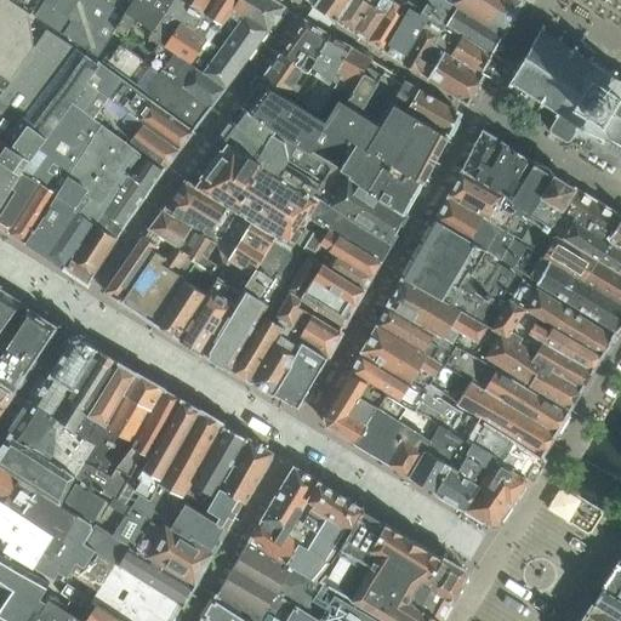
[(0,0),(0,77),(10,84),(47,26),(34,17),(30,15),(6,0),(0,0)]
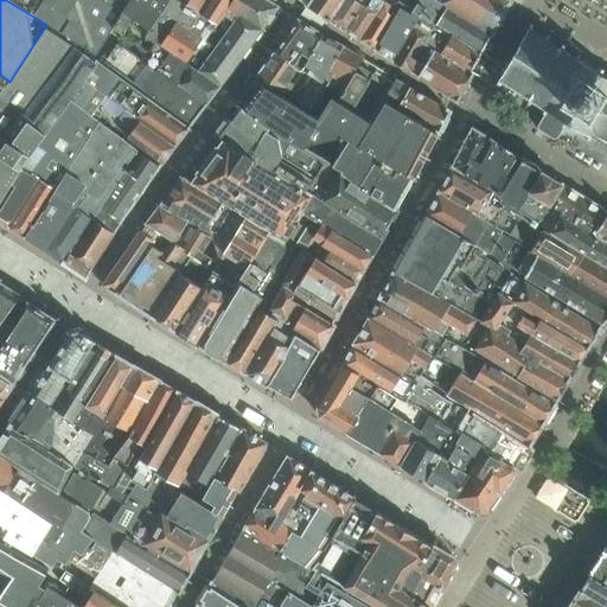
[(38,0),(6,0),(30,14),(38,0)]
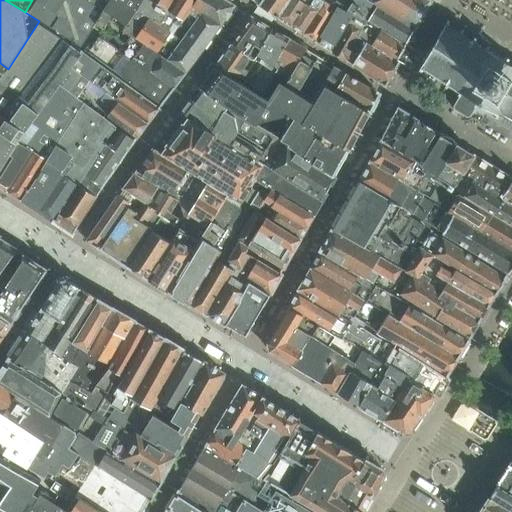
[(96,24),(105,10),(92,1),(92,0),(37,0),(28,14),(39,21),(81,47),(96,24)]
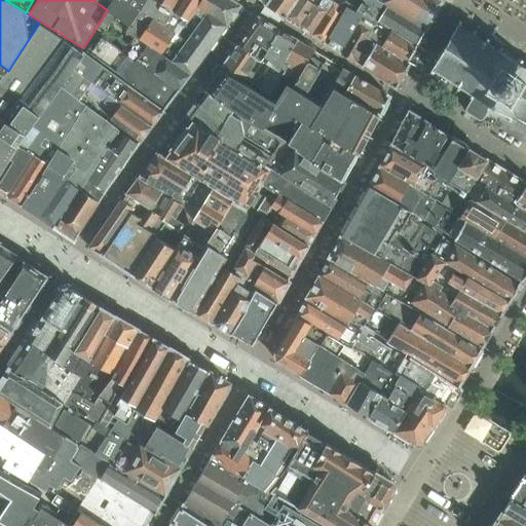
[(108,10),(114,0),(95,0),(95,1),(108,10)]
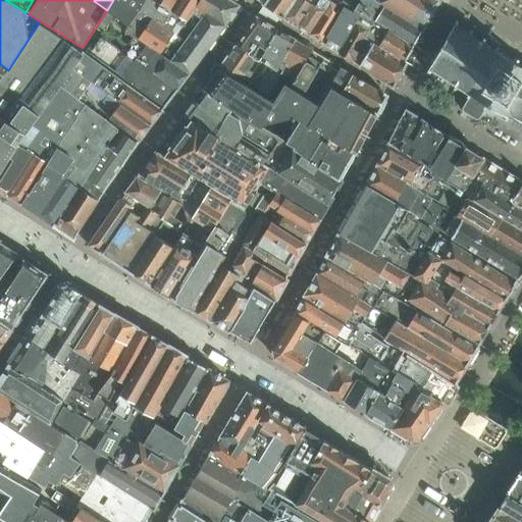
[(113,0),(107,10),(98,24),(105,29),(113,16),(128,27),(124,32),(133,37),(137,31),(147,15),(140,10),(145,0),(113,0)]
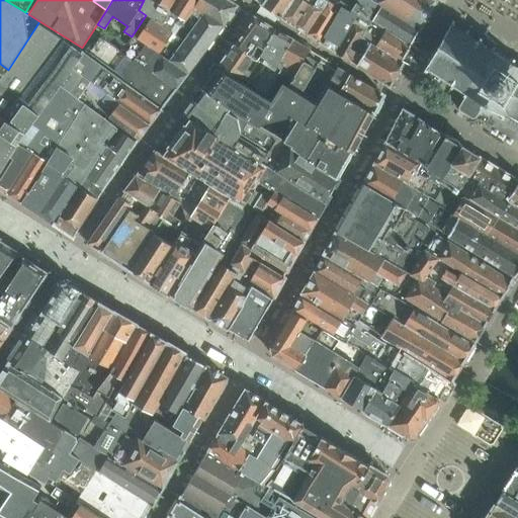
[(144,0),(139,10),(146,15),(151,18),(163,26),(179,0),(144,0)]
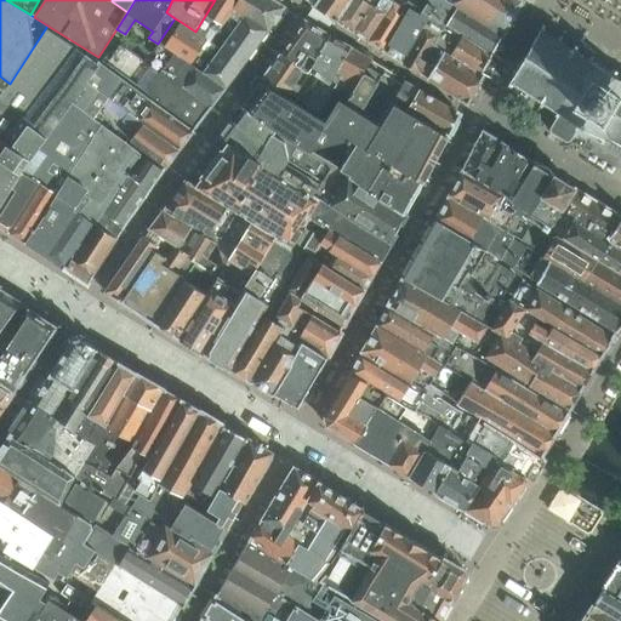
[(281,6),(280,5),(272,0),(239,0),(218,33),(214,29),(206,40),(209,43),(193,67),(226,89),(241,67),(268,30),(281,12),(281,10),(281,9),(281,6)]
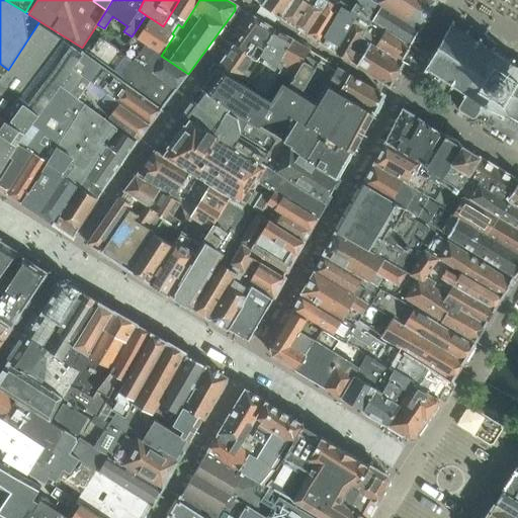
[(199,0),(179,0),(172,11),(179,17),(176,22),(178,24),(182,27),(199,0)]
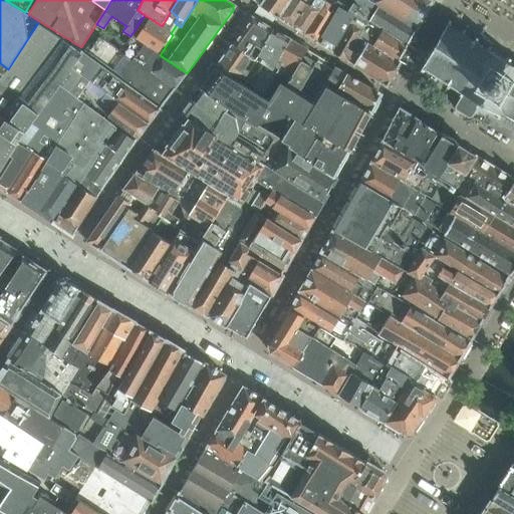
[(263,0),(260,6),(279,18),(290,0),(301,0),(303,1),(303,0),(263,0)]
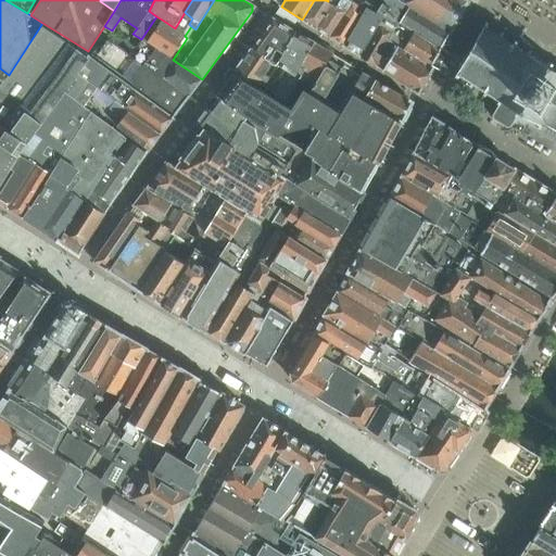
[(328,0),(328,1),(326,0),(314,0),(302,20),(316,28),(331,3),(336,7),(340,0),(328,0)]
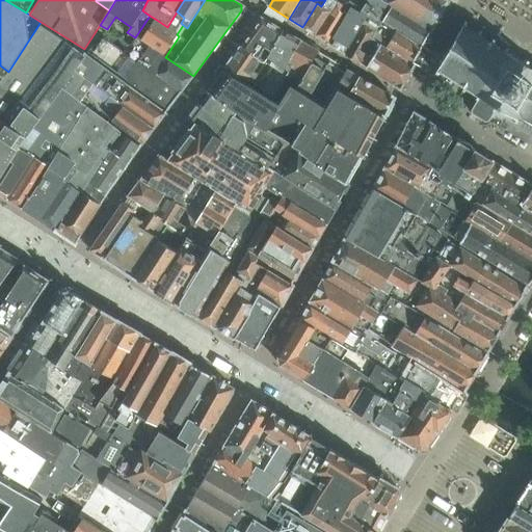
[(325,0),(321,6),(317,3),(302,27),(316,36),(338,0),(325,0)]
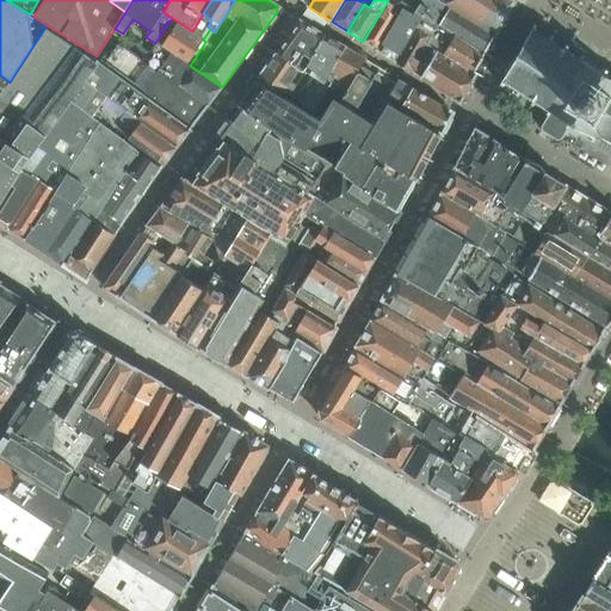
[(388,0),(363,42),(377,50),(407,6),(397,0),(388,0)]
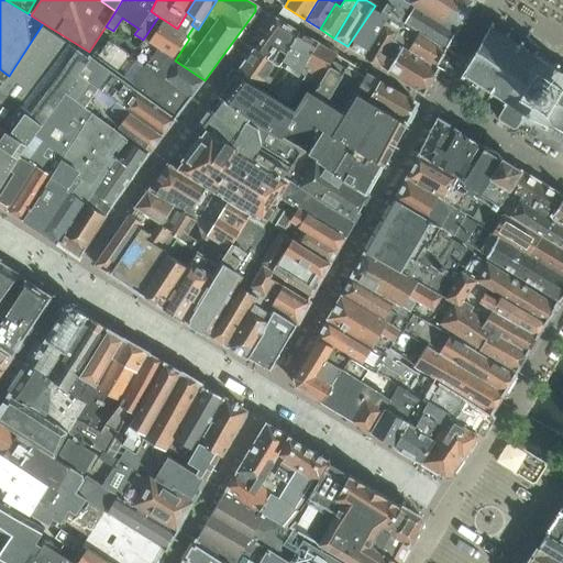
[(405,24),(446,48),(456,31),(405,0),(366,0),(375,6),(389,15),(405,24)]
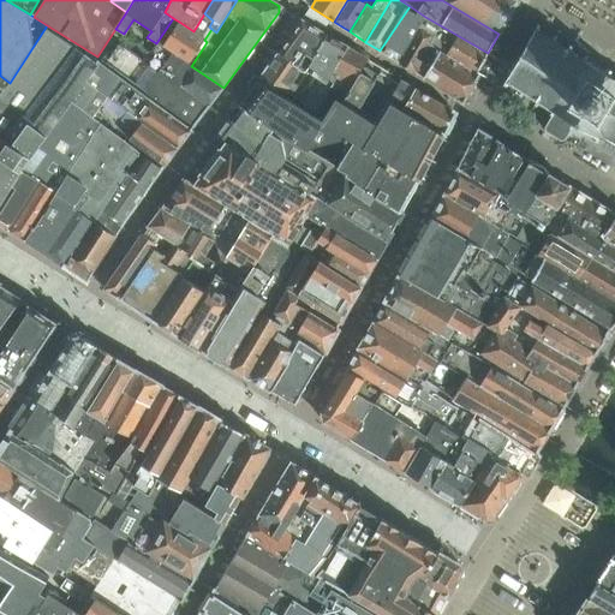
[(442,0),(499,34),(517,0),(442,0)]
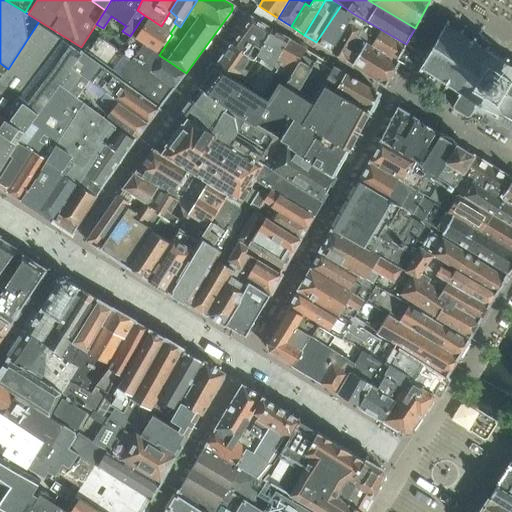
[(341,5),(316,42),(332,52),(354,14),(341,5)]
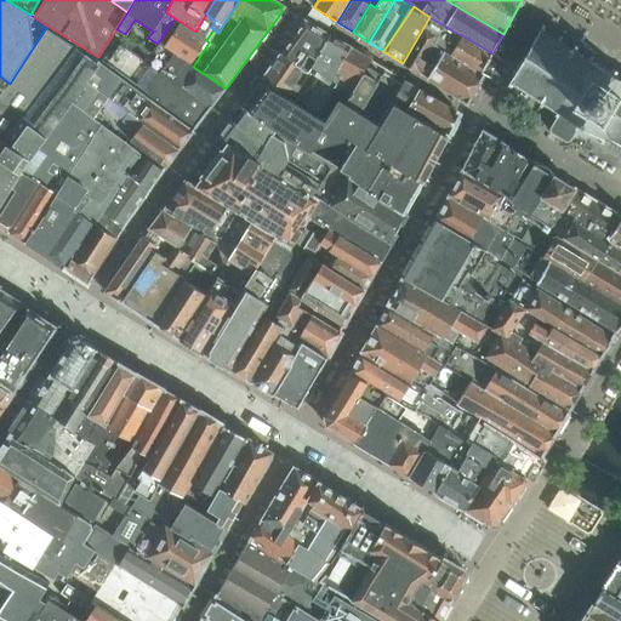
[(446,27),(429,17),(403,63),(419,73),(434,45),(442,33),(446,27)]
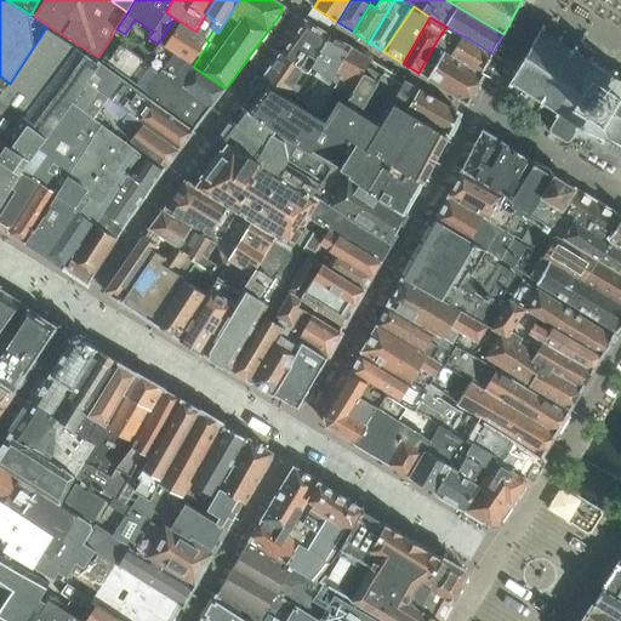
[(306,21),(283,52),(303,68),(309,72),(332,36),(306,21)]
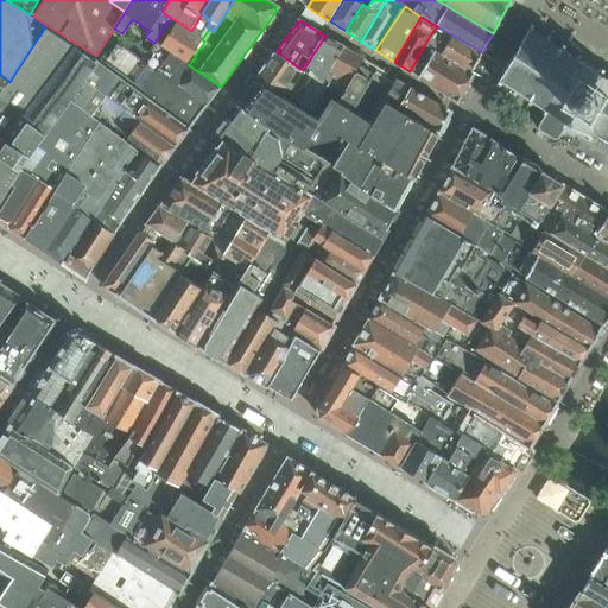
[(177,21),(162,46),(189,65),(204,42),(202,39),(191,31),(177,21)]
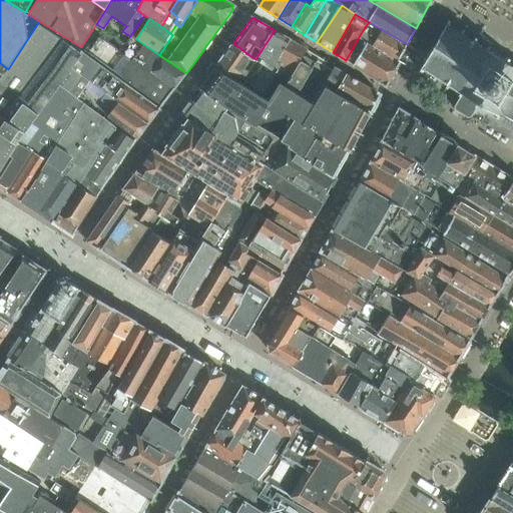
[(456,109),(468,117),(471,116),(475,110),(482,114),(483,115),(487,114),(497,121),(500,116),(512,123),(512,64),(489,49),(491,46),(489,45),(487,48),(476,41),(478,38),(476,36),(474,40),(463,33),(465,30),(463,28),(461,32),(449,24),(451,21),(449,19),(420,71),(423,73),(425,69),(435,75),(433,79),(436,81),(438,77),(448,83),(446,87),(449,89),(451,85),(461,91),(459,95),(461,96),(455,106),(456,109)]
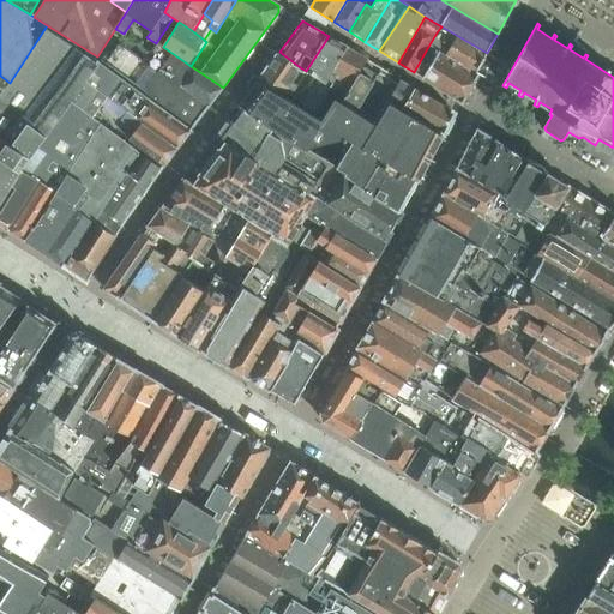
[(438,52),(476,73),(487,53),(441,26),(437,32),(429,44),(439,50),(438,52)]
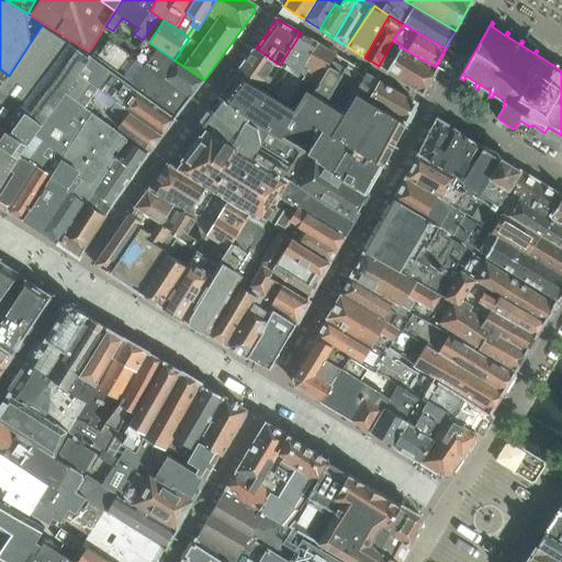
[(0,144),(8,133),(7,132),(44,78),(70,44),(69,44),(68,44),(42,27),(9,76),(0,88),(0,144)]
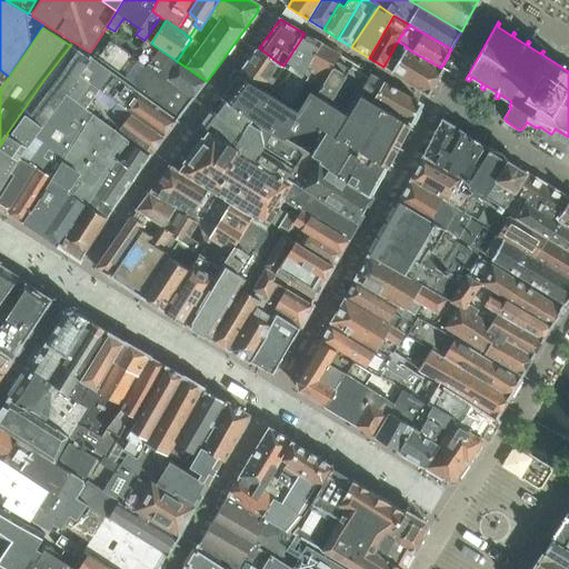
[(322,45),(305,33),(283,66),(296,73),(282,97),(286,99),(293,102),(303,86),(312,71),(308,69),(311,65),(310,63),(322,45)]
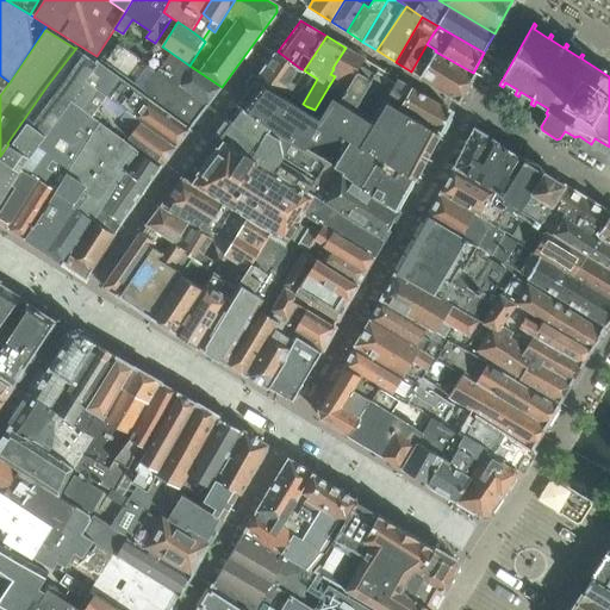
[(105,63),(193,125),(207,106),(142,60),(118,43),(105,63)]
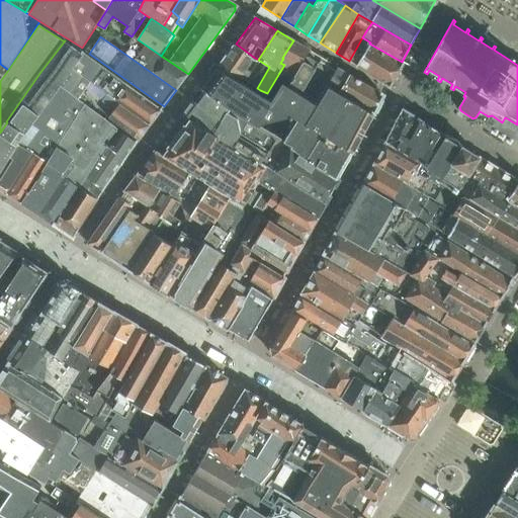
[(370,42),(362,37),(349,61),(390,85),(402,62),(369,44),(370,42)]
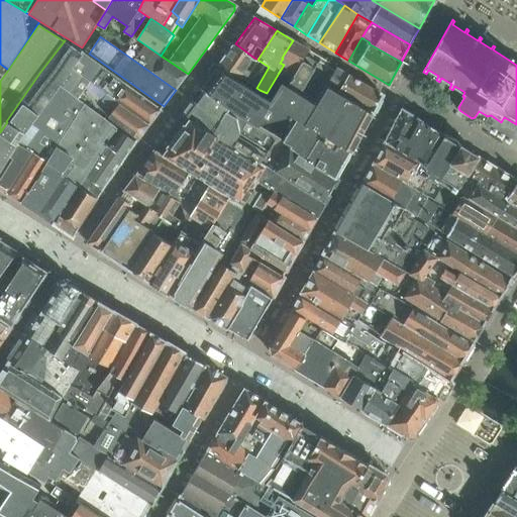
[(128,39),(120,50),(176,90),(188,74),(161,56),(137,39),(134,43),(128,39)]
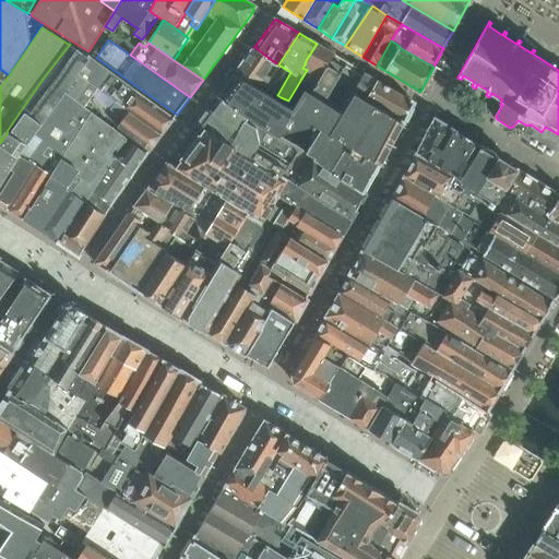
[(70,44),(44,78),(7,131),(8,132),(0,143),(0,188),(23,156),(38,134),(67,93),(79,102),(85,106),(87,102),(88,103),(100,87),(82,73),(93,58),(91,57),(90,59),(70,44)]
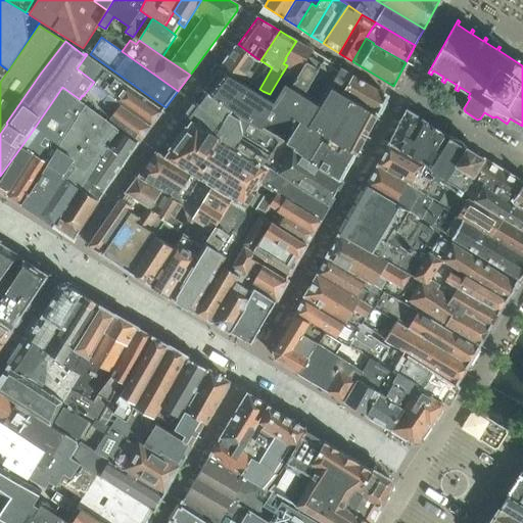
[(296,41),(285,58),(286,59),(283,63),(287,65),(279,79),(270,94),(277,98),(285,86),(290,89),(314,51),(296,41)]
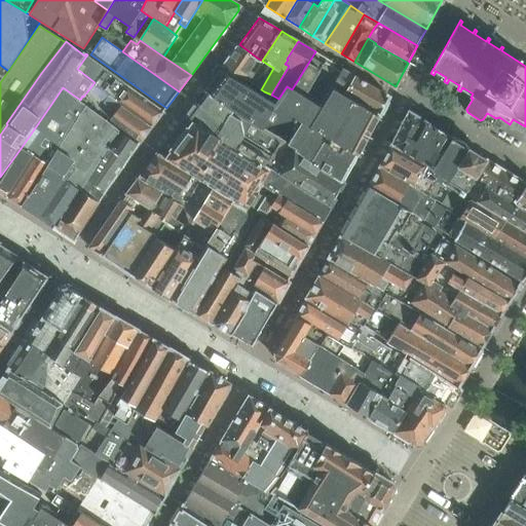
[(257,58),(239,44),(223,66),(243,79),(257,58)]
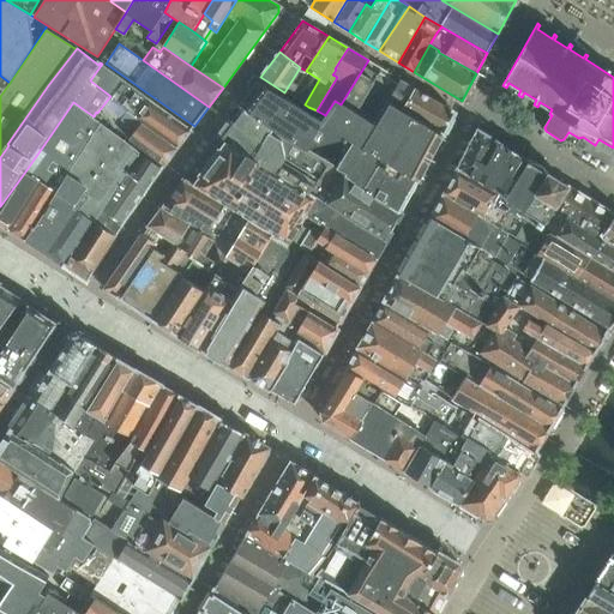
[(389,73),(368,60),(341,104),(373,125),(386,101),(375,94),(389,73)]
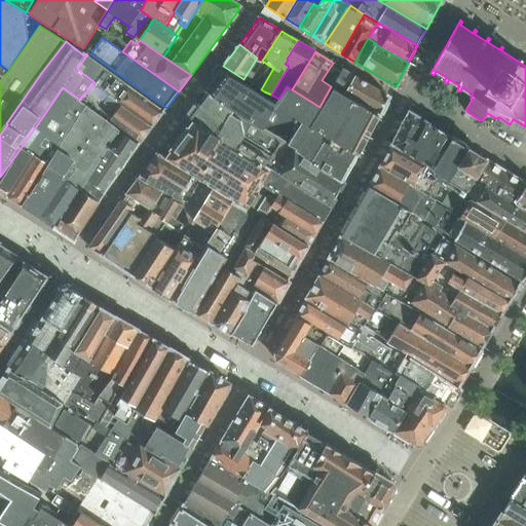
[(389,97),(333,63),(322,80),(331,86),(380,115),(389,97)]
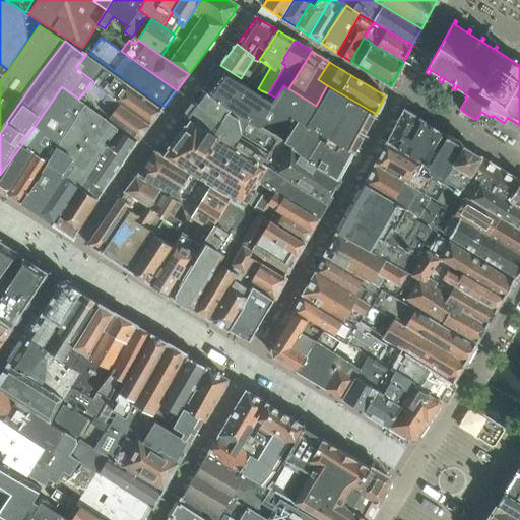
[(273,102),(218,69),(202,89),(262,129),(274,135),(284,142),(299,121),(355,153),(376,114),(327,85),(316,106),(288,88),(283,85),(275,98),(273,102)]
